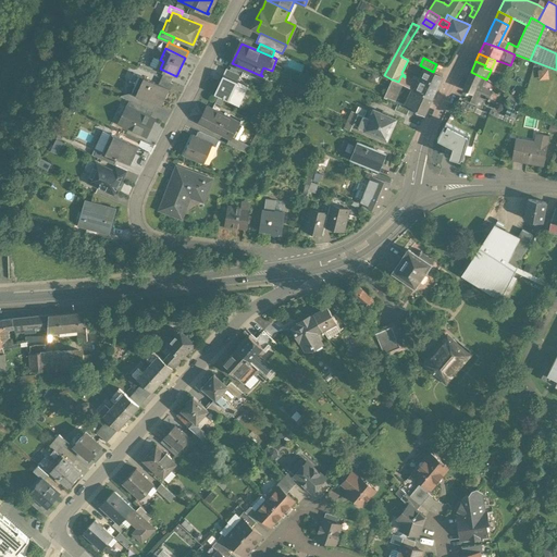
[(245,69),(232,63),(230,70),(240,74),(242,75),(245,69)]
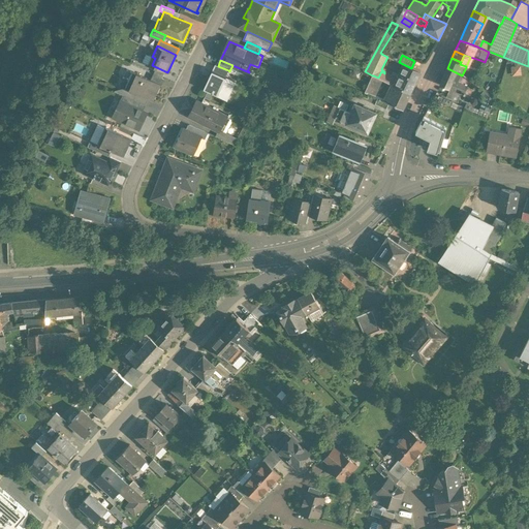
[(473,72),(470,81),(478,88),(489,64),(485,62),(479,60),(476,67),(473,72)]
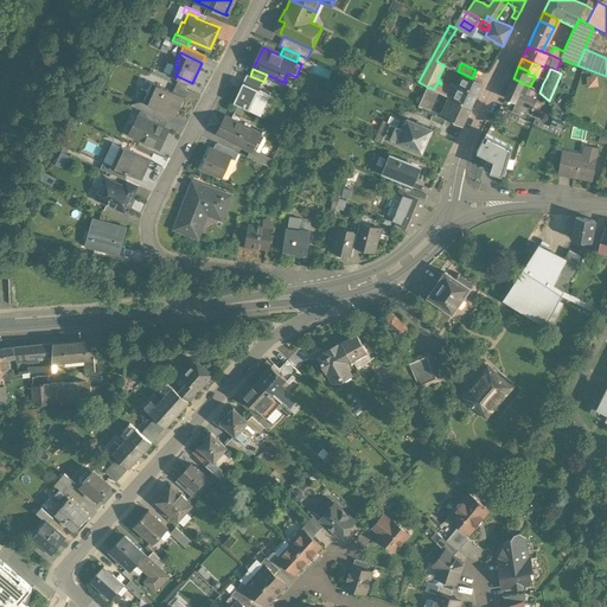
[(547,77),(536,74),(535,76),(535,77),(543,83),(547,77)]
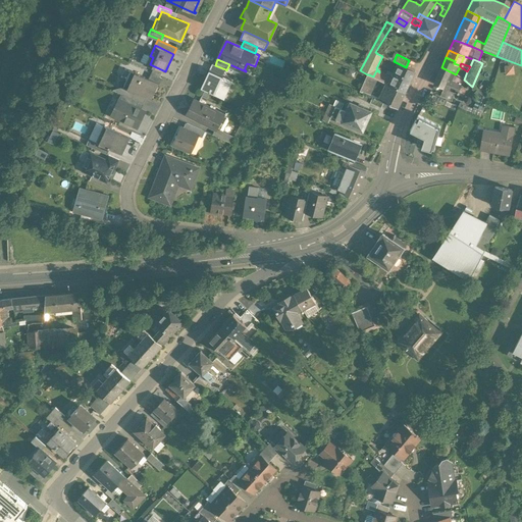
[(215,65),(212,64),(209,69),(222,75),(225,69),(215,65)]
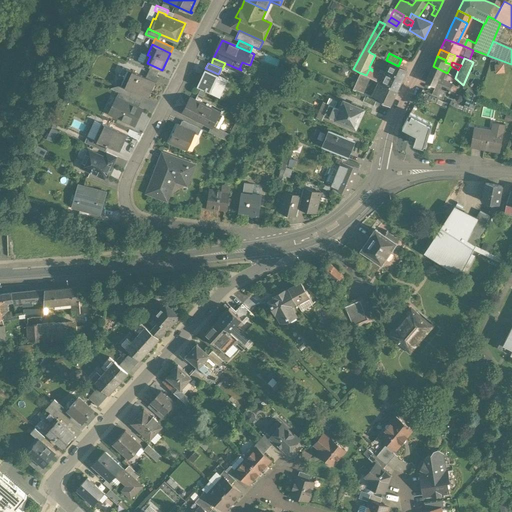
[(398,66),(392,63),(389,70),(404,77),(407,71),(398,66)]
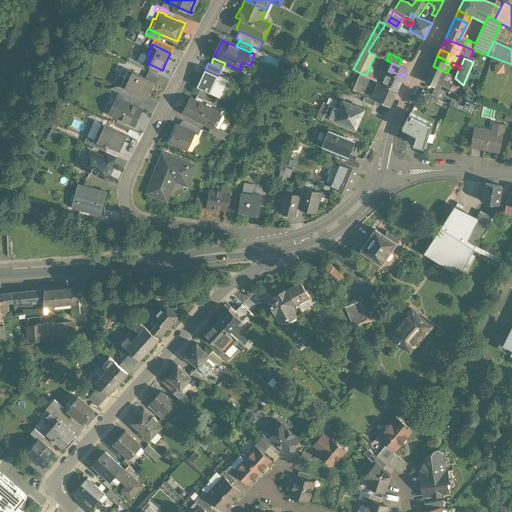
[(458,70),(451,65),(447,73),(455,78),(458,70)]
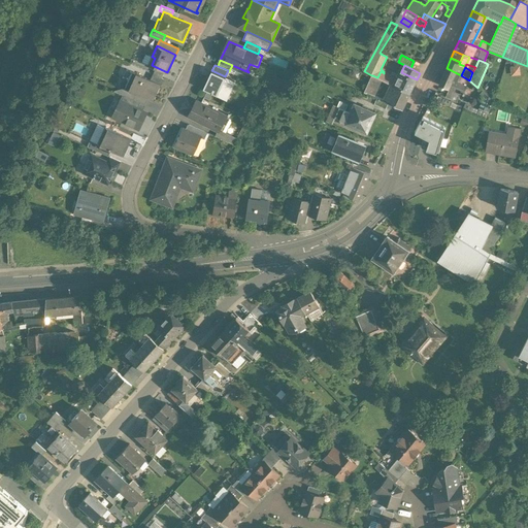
[(447,68),(438,86),(448,90),(452,81),(455,72),(447,68)]
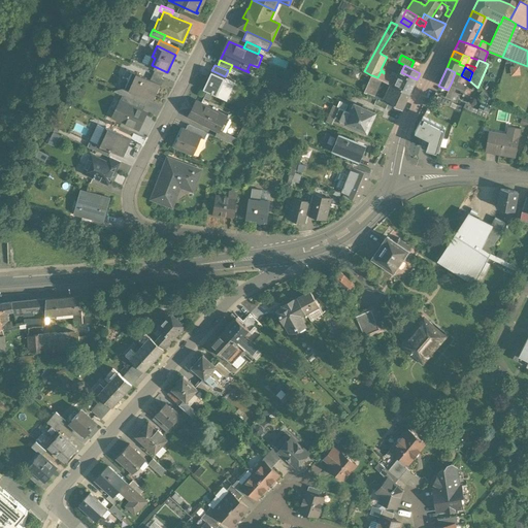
[(153,79),(133,70),(125,87),(136,92),(147,97),(153,100),(161,83),(153,79)]
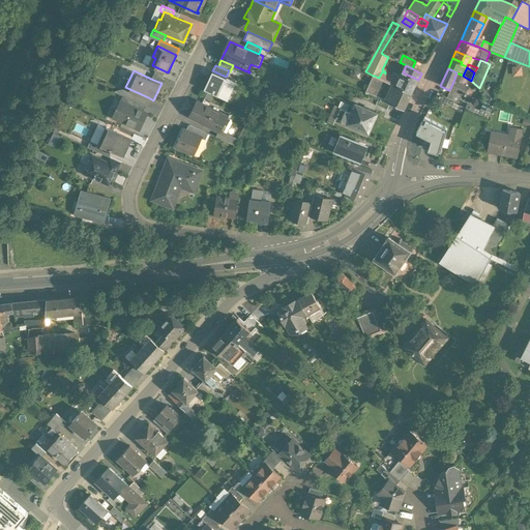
[(226,77),(212,70),(204,89),(227,100),(236,82),(226,77)]
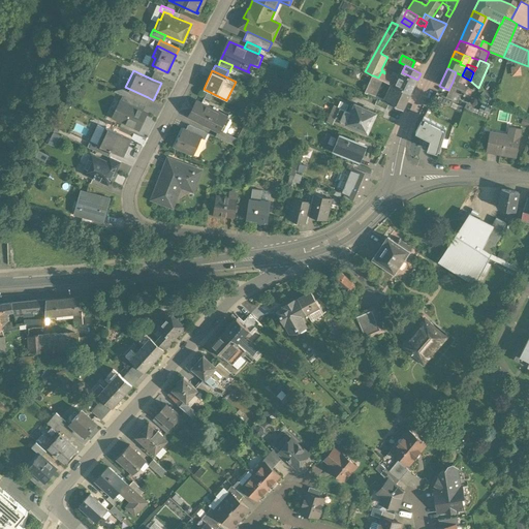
[(384,73),(381,71),(378,78),(381,80),(383,81),(389,84),(392,76),(384,73)]
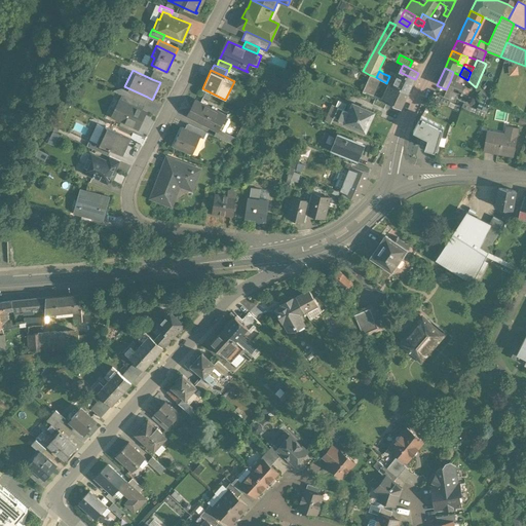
[(415,79),(400,72),(396,79),(392,85),(408,94),(415,79)]
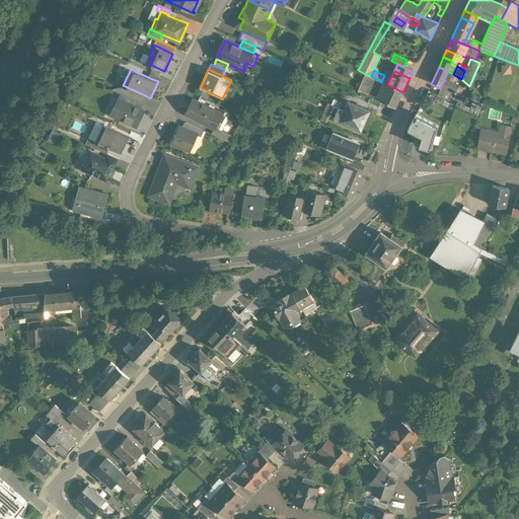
[(449,83),(453,74),(447,71),(444,80),(449,83)]
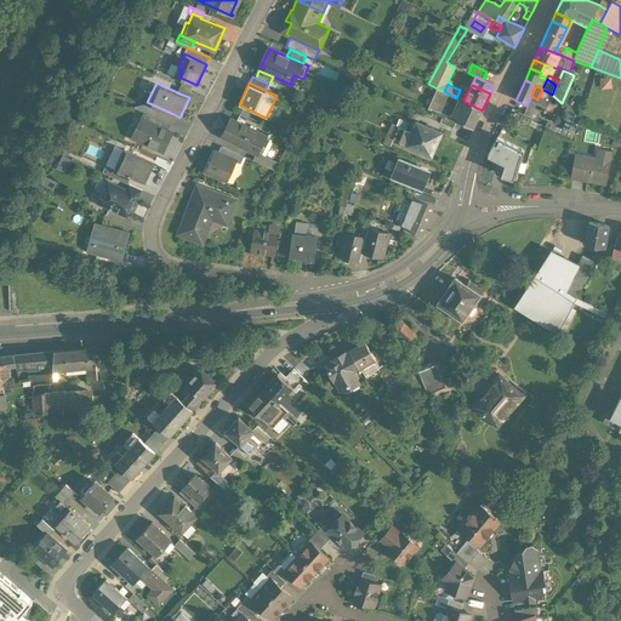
[(182,87),(180,93),(189,97),(194,100),(197,93),(182,87)]
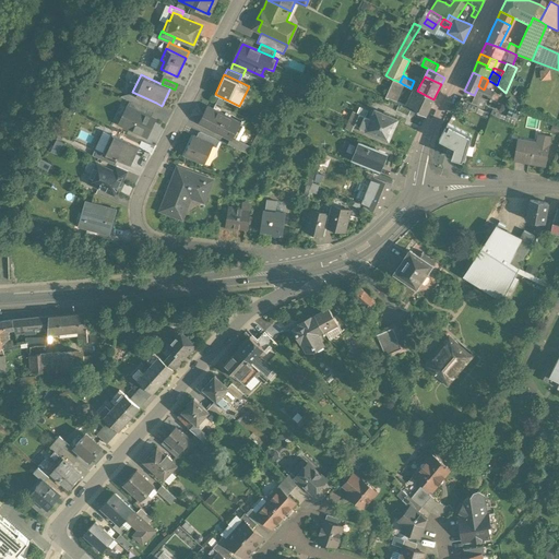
[(403,84),(394,80),(385,98),(394,102),(403,84)]
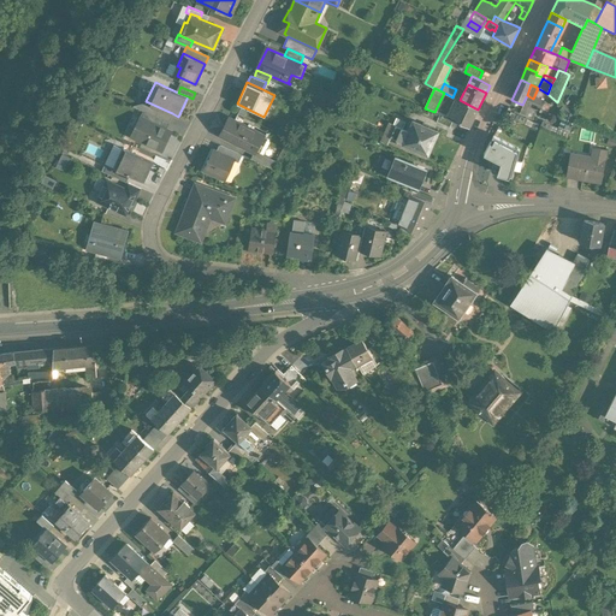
[(463,93),(456,89),(452,98),(458,100),(460,100),(463,93)]
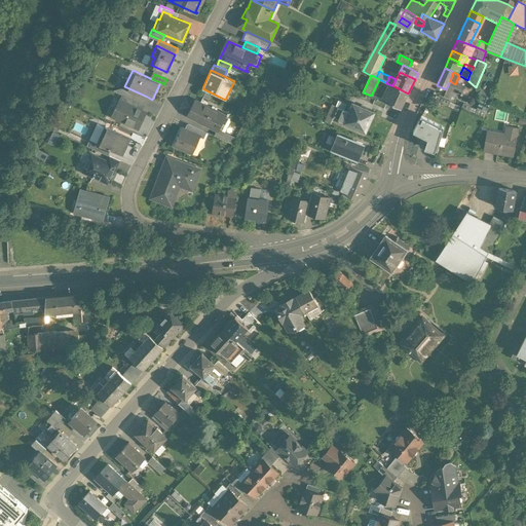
[(455,84),(450,81),(446,89),(462,97),(466,88),(455,84)]
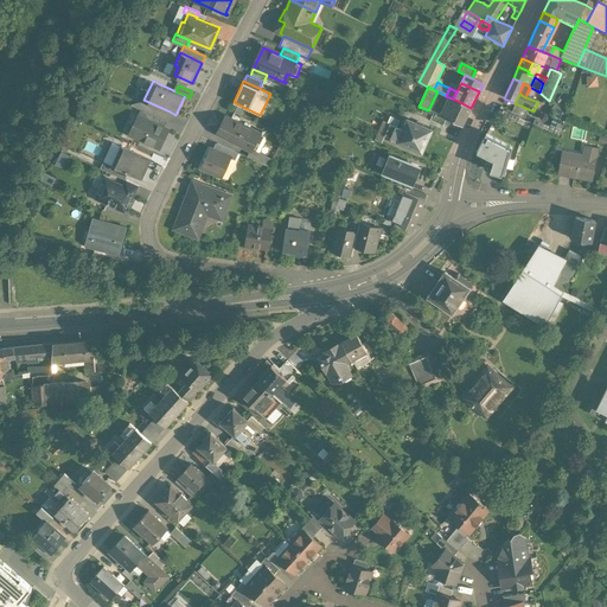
[(453,98),(452,98),(442,117),(446,119),(462,126),(471,108),(453,98)]
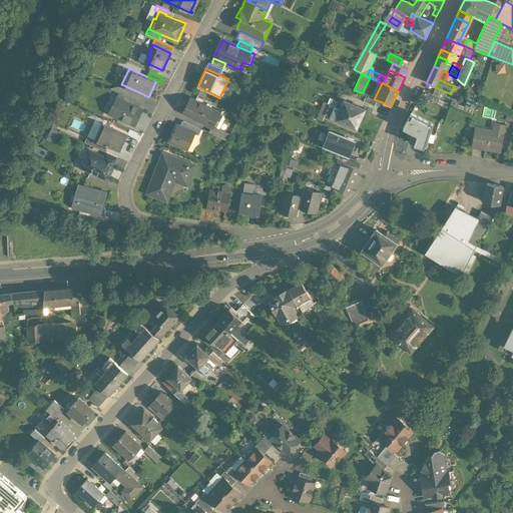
[(132,89),(121,84),(115,86),(112,86),(120,90),(130,95),(132,89)]
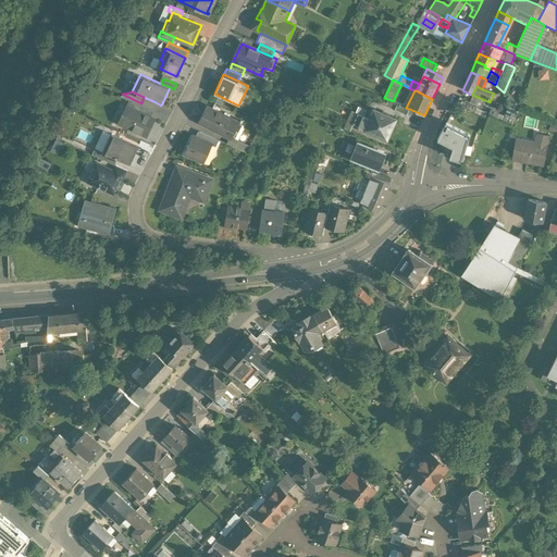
[(485,100),(473,96),(470,102),(482,108),(485,100)]
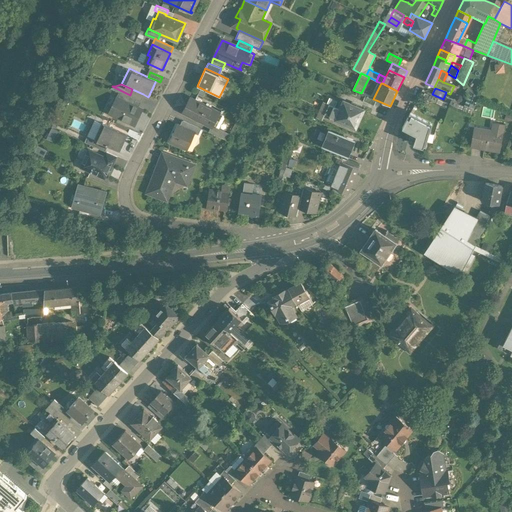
[(132,89),(130,95),(136,98),(141,100),(143,94),(132,89)]
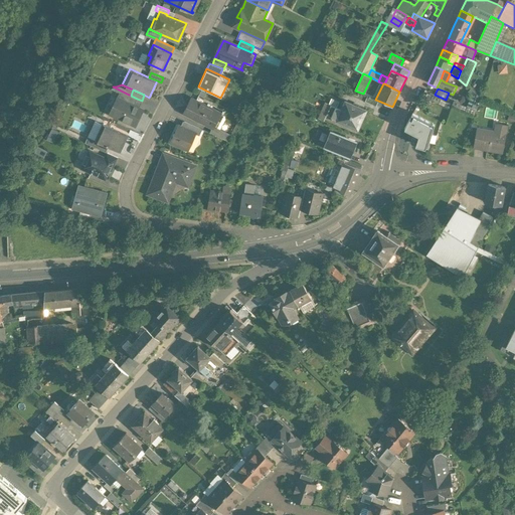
[(131,96),(121,91),(118,96),(135,104),(137,99),(131,96)]
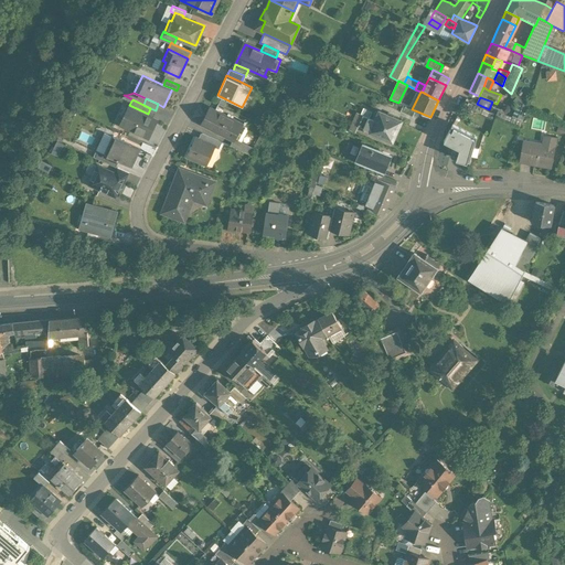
[(148,114),(129,105),(121,124),(149,137),(158,118),(152,116),(156,110),(150,108),(148,114)]
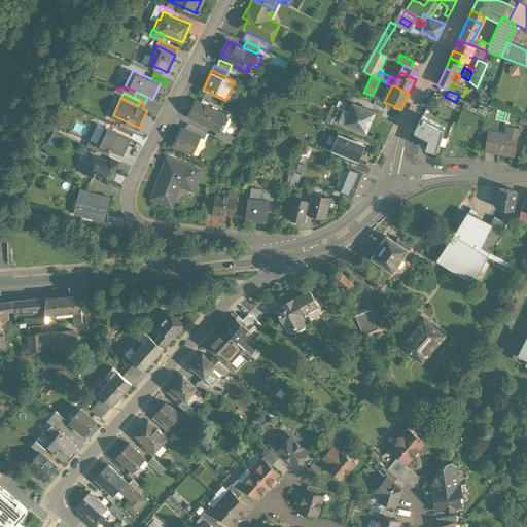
[(384,102),(376,98),(373,105),(385,110),(387,103),(384,102)]
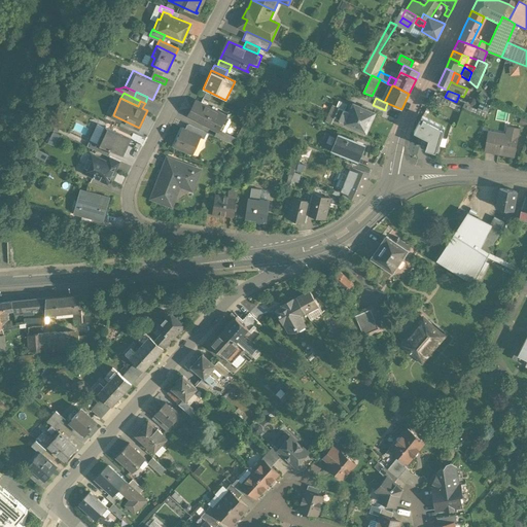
[(224,113),(212,107),(212,108),(197,100),(188,114),(217,130),(224,113)]
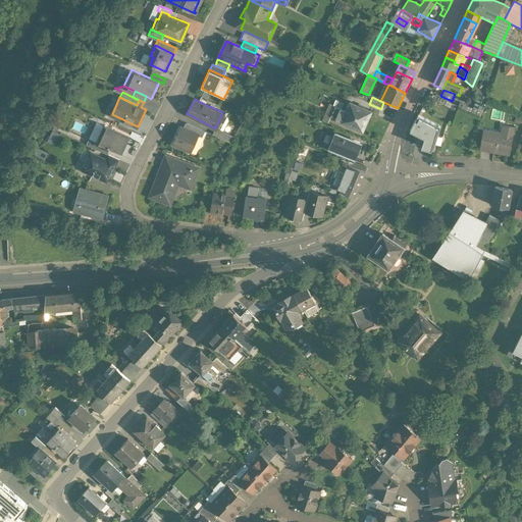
[(371,111),(351,102),(347,111),(343,120),(343,121),(362,131),(371,111)]
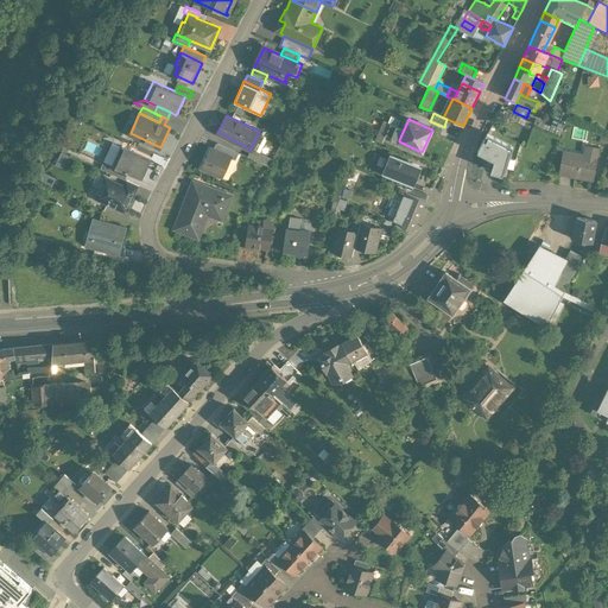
[(380,132),(386,134),(391,124),(386,121),(380,132)]
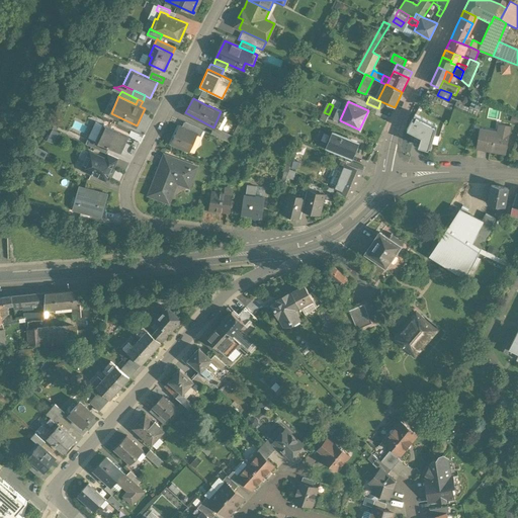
[(344,110),(333,105),(329,114),(331,115),(330,118),(333,119),(334,117),(340,119),(344,110)]
